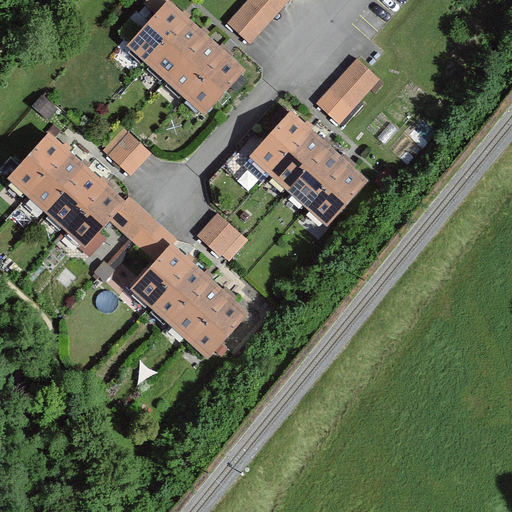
[(146,0),(143,4),(153,12),(164,0),(146,0)]
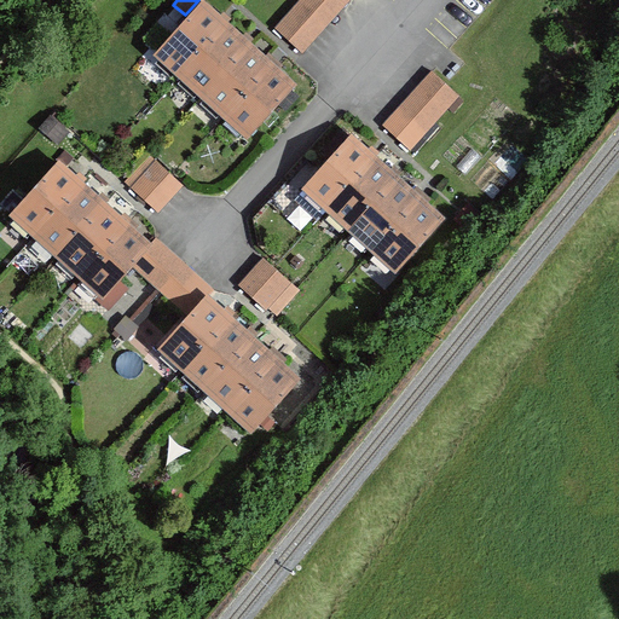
[(304,0),(277,29),(302,52),(324,28),(348,0),(304,0)]
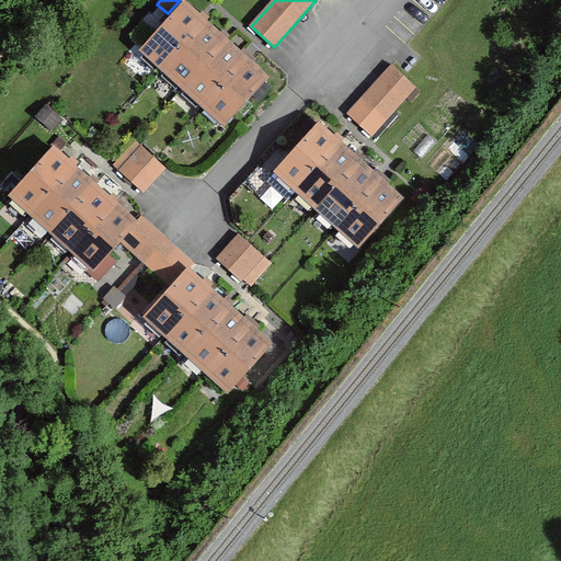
[(202,18),(184,1),(141,48),(222,121),(226,124),(268,78),(251,61),(247,58),(222,37),(202,18)]
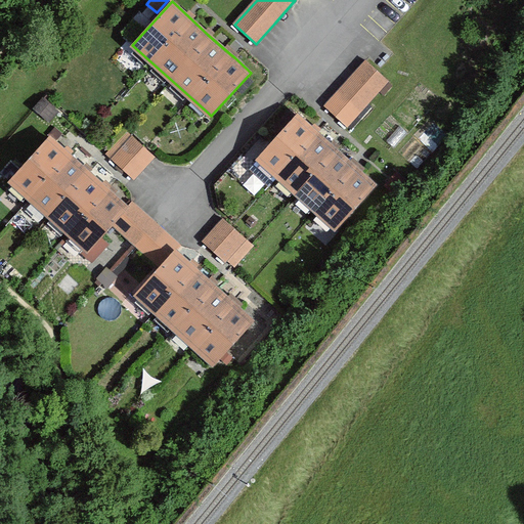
[(344,86),(324,110),(347,129),(388,82),(365,62),(344,86)]
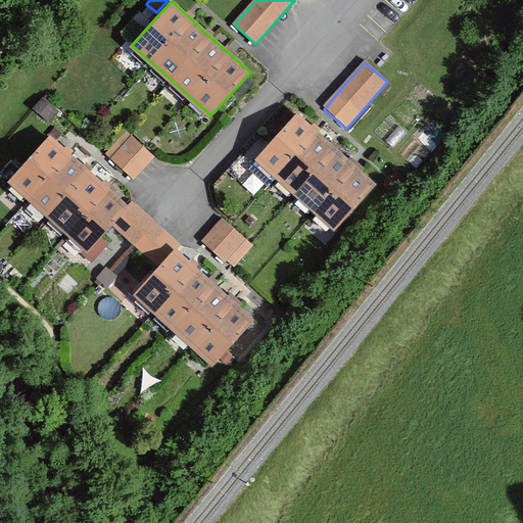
[(43,98),(34,108),(50,123),(59,111),(43,98)]
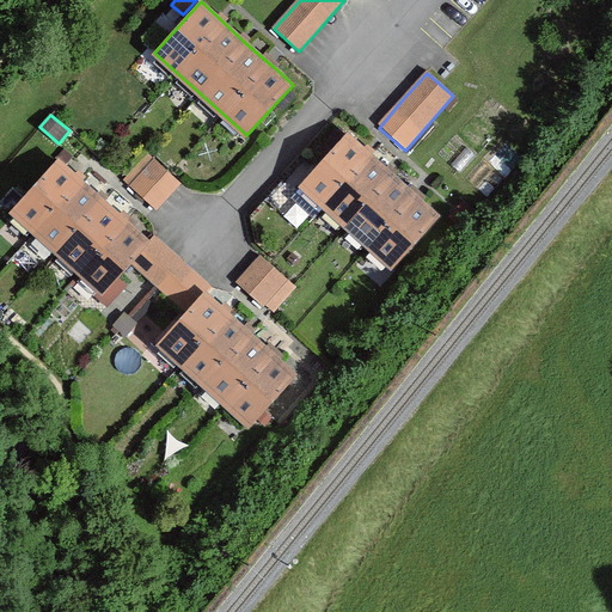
[(368,151),(348,133),(299,187),(392,270),(441,216),(416,194),(368,151)]
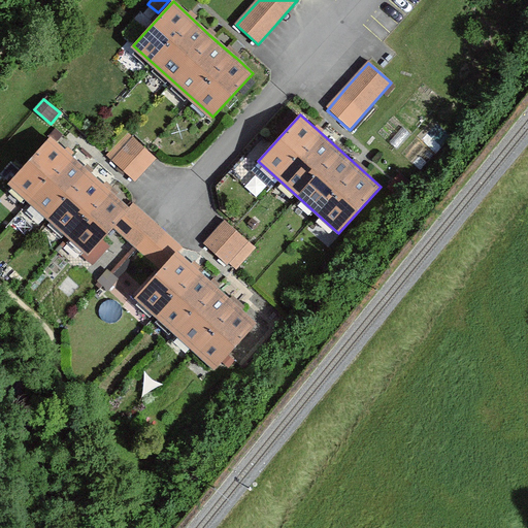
[(56,142),(63,135),(56,128),(48,136),(51,138),(56,142)]
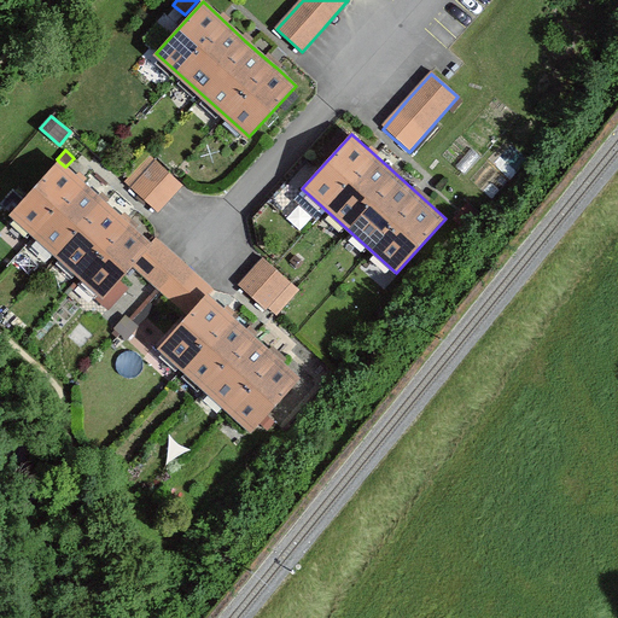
[(182,186),(150,155),(126,180),(158,211),(170,199),(182,186)]
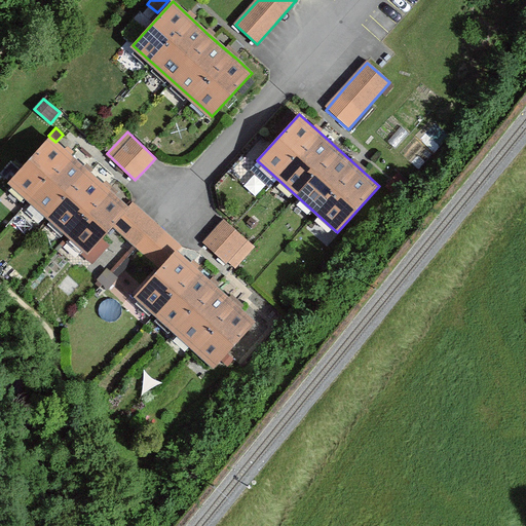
[(88,253),(112,226),(129,208),(106,187),(87,171),(67,152),(55,142),(50,138),(21,170),(10,182),(12,184),(88,253)]
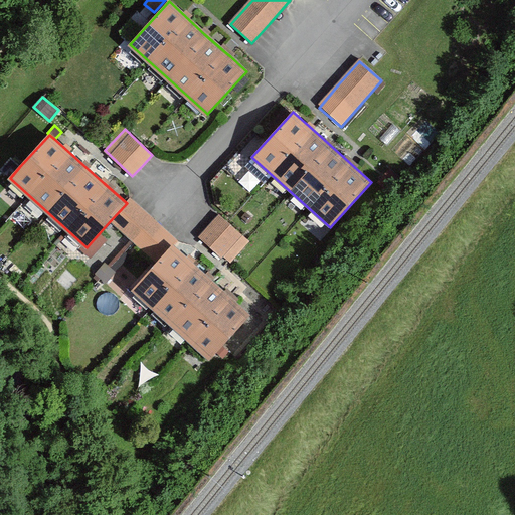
[(156,264),(173,245),(177,241),(151,217),(131,199),(127,203),(110,221),(156,264)]
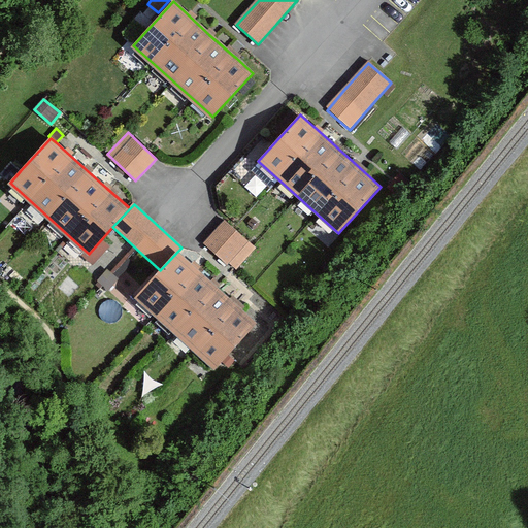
[(254,246),(224,221),(215,232),(205,242),(236,268),(255,248),(254,246)]
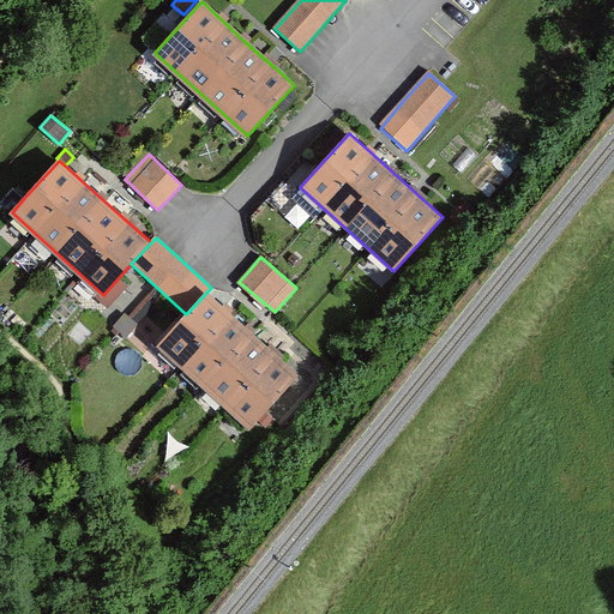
[(227,312),(206,293),(186,314),(156,347),(248,431),(299,377),(271,351),(248,331),(227,312)]
